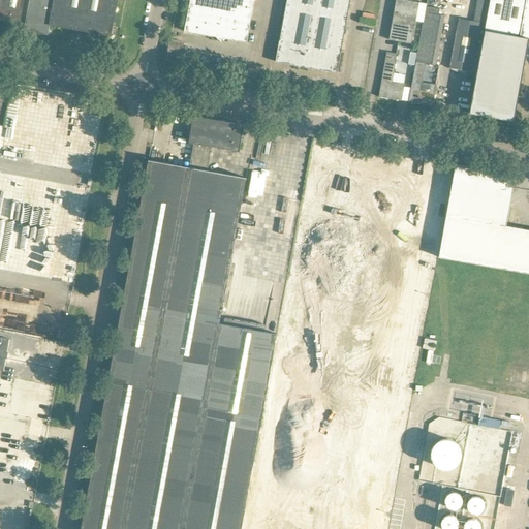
[(23,0),(0,0),(0,16),(10,18),(9,23),(16,24),(17,19),(20,20),(23,0)]
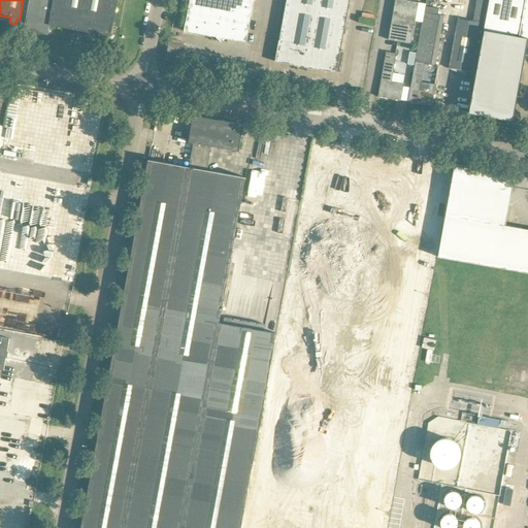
[(29,0),(24,31),(47,35),(50,25),(76,30),(83,31),(110,35),(117,0),(29,0)]
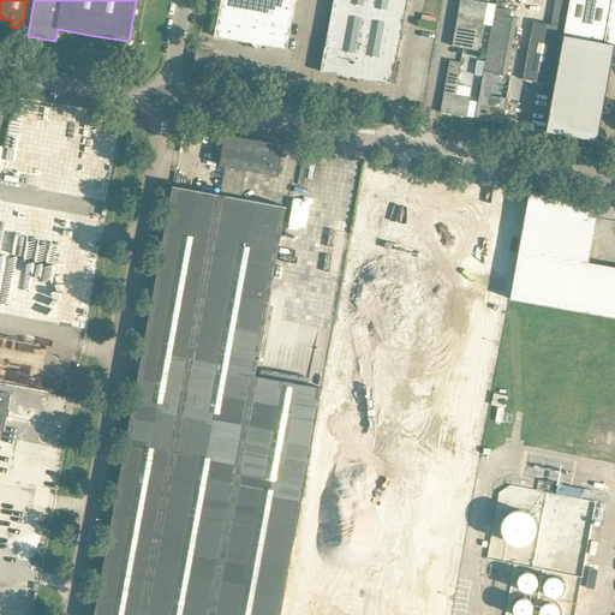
[(221,0),(215,35),(286,48),(294,0),(221,0)]
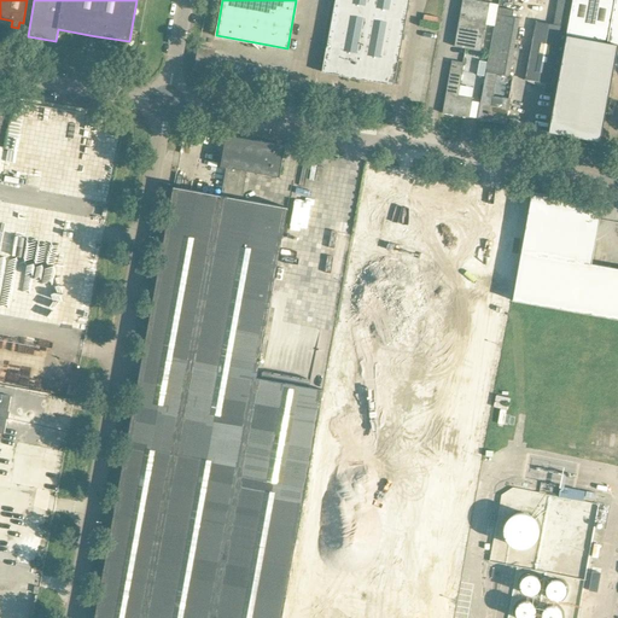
[(408,0),(334,0),(322,73),(394,85),(402,39),(403,40),(404,35),(403,35),(408,0)]
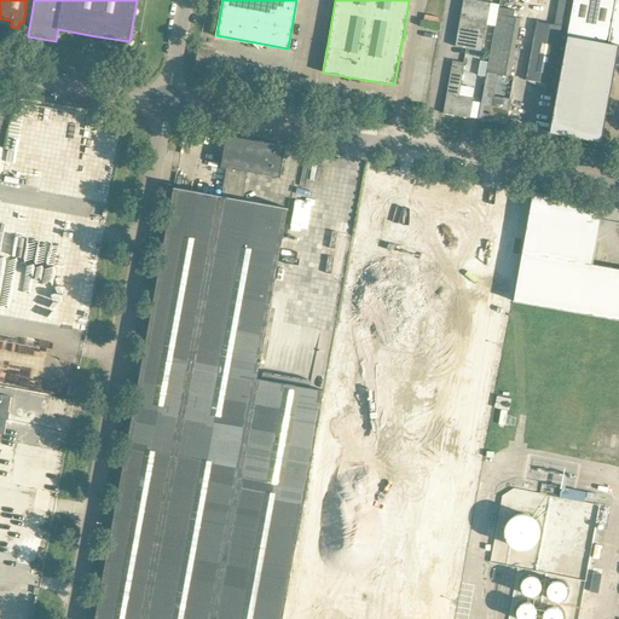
[(463,0),(455,47),(481,51),(491,3),(474,0),(463,0)]
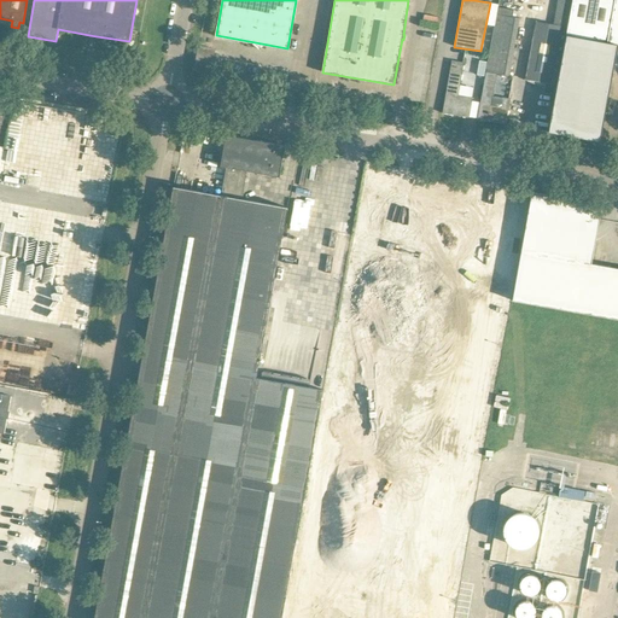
[(525,79),(525,80),(526,80),(528,80),(546,83),(544,88),(543,93),(555,94),(566,35),(567,28),(572,0),(557,0),(553,25),(536,22),(526,79),(525,79)]
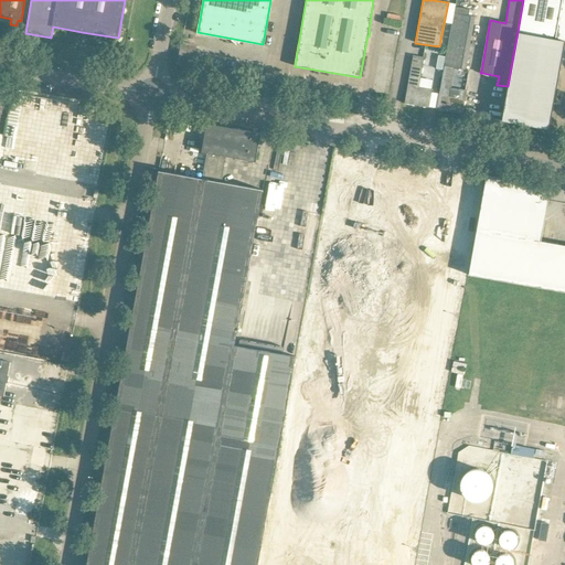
[(508,86),(502,120),(533,127),(545,129),(548,129),(564,41),(564,0),(523,0),(519,25),(518,32),(508,86)]
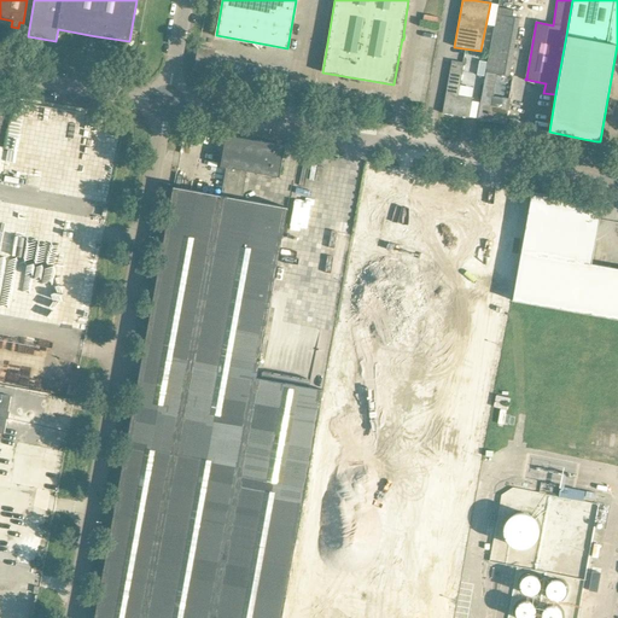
[(494,27),(489,54),(512,59),(519,18),(513,17),(514,10),(497,7),(494,27)]
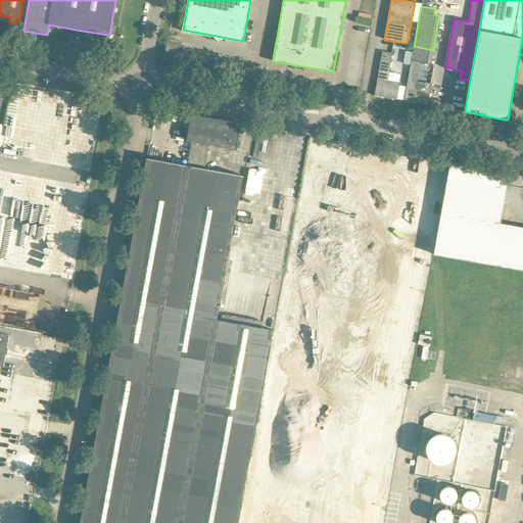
[(165,58),(178,60),(181,42),(169,40),(168,46),(165,58)]
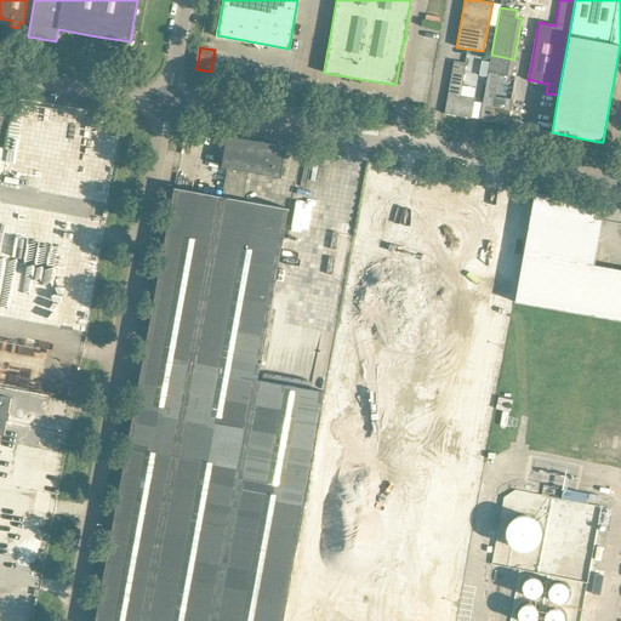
[(488,73),(480,120),(508,125),(513,102),(505,101),(503,107),(494,106),(500,75),(514,78),(514,77),(511,77),(514,60),(491,55),(488,73)]
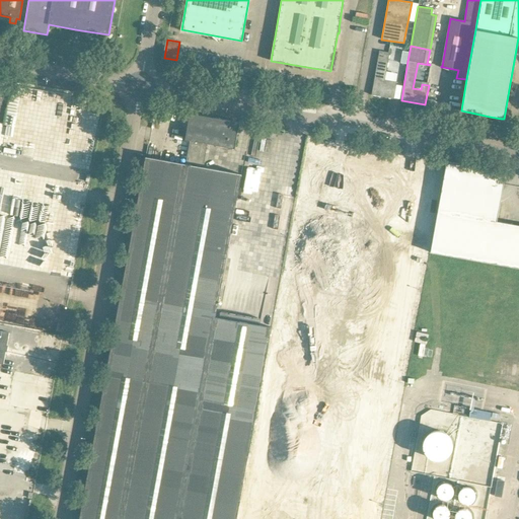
[(372,95),(394,99),(397,82),(385,79),(390,53),(379,51),(372,95)]
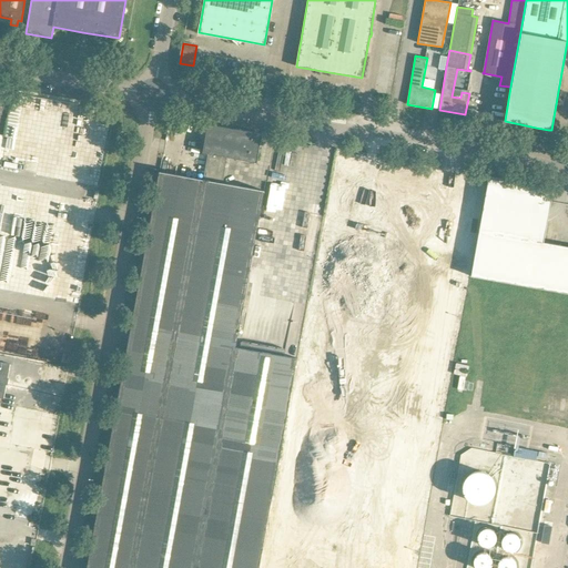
[(440,56),(438,69),(445,70),(447,57),(440,56)]
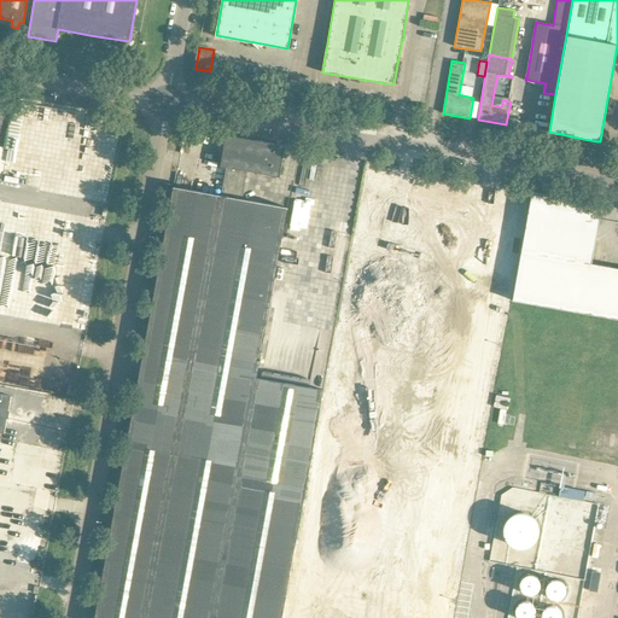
[(221,196),(180,188),(174,187),(170,208),(155,289),(153,299),(143,359),(139,378),(95,616),(94,617),(281,617),(325,391),(257,378),(289,209),(243,199),(248,172),(279,178),(285,146),(255,140),(249,139),(226,135),(221,167),(226,168),(221,196)]
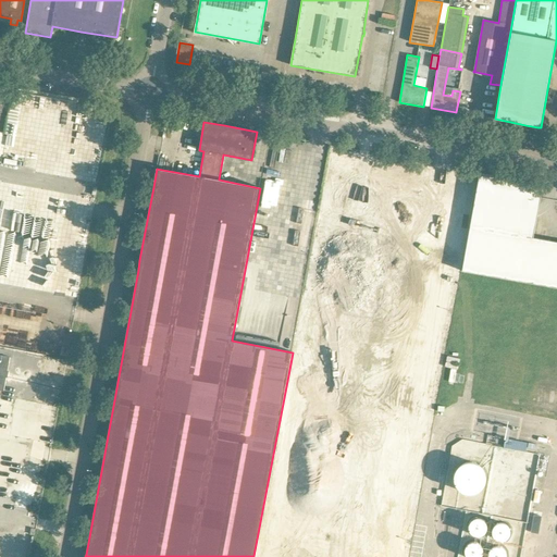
[(0,301),(74,316),(103,157),(0,137),(0,301)]
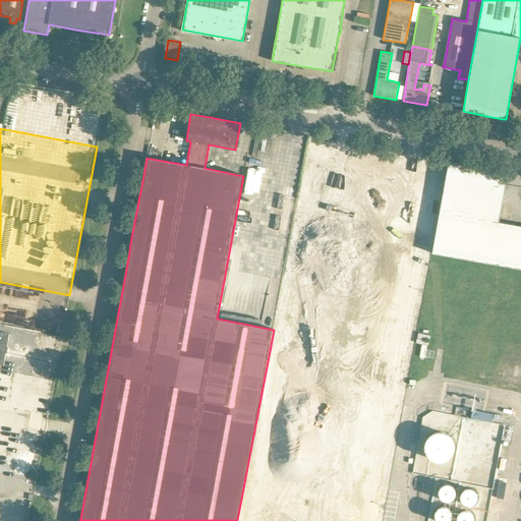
[(448,163),(431,253),(520,270),(520,225),(499,222),(506,184),(508,172),(482,167),(474,166),(448,161),(448,163)]
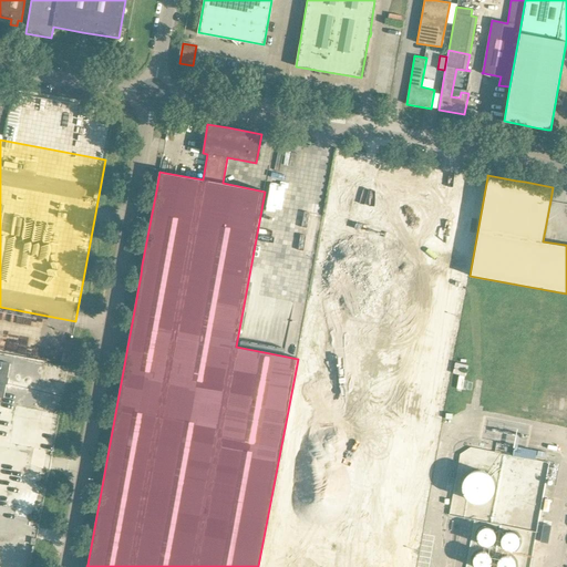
[(431,217),(428,237),(466,244),(473,203),(460,200),(459,206),(435,203),(436,195),(374,185),(371,208),(431,217)]
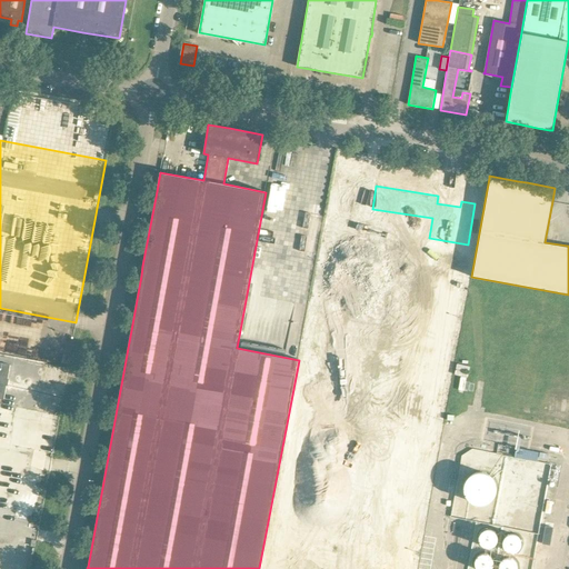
[(0,398),(3,399),(7,386),(8,379),(10,365),(0,362),(0,398)]
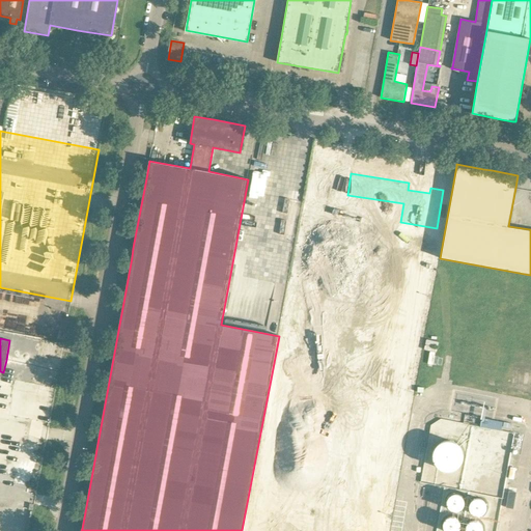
[(46,346),(43,373),(59,375),(63,341),(44,339),(43,346),(46,346)]
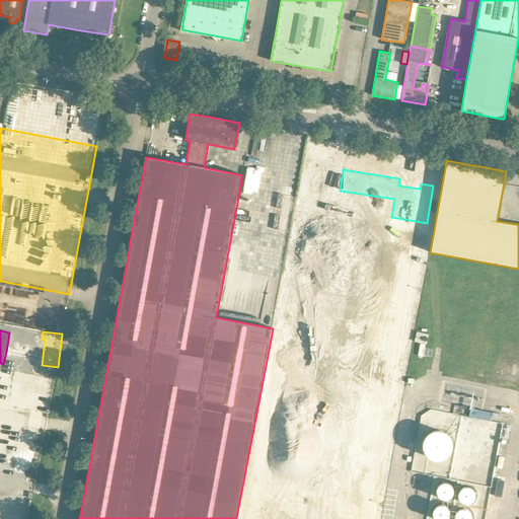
[(452,447),(453,444),(452,440),(451,437),(450,434),(448,432),(445,430),(442,429),(439,428),(436,428),(432,428),(429,429),(426,431),(424,433),(422,436),(421,439),(420,442),(420,445),(421,449),(422,452),(424,454),(427,456),(429,458),(432,459),(436,460),(439,460),(442,459),(445,457),(448,455),(450,453),(451,450),(452,447)]
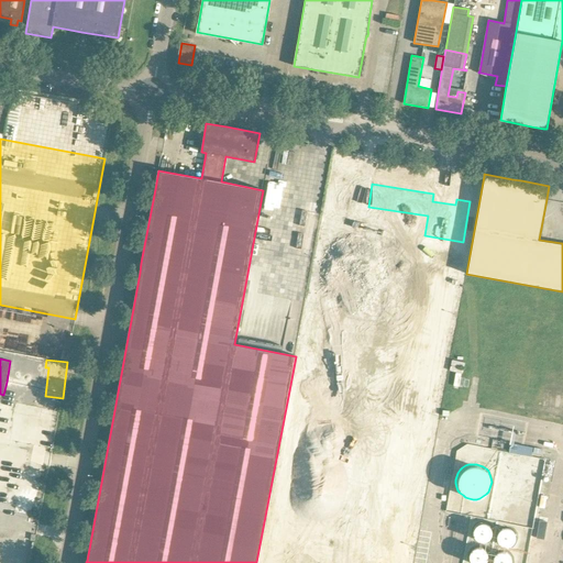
[(490,534),(490,531),(490,529),(488,526),(486,523),(483,522),(479,522),(477,523),(474,526),(473,529),(472,531),(473,534),(474,538),(477,540),(479,541),(483,541),(486,540),(488,538),(490,534)]
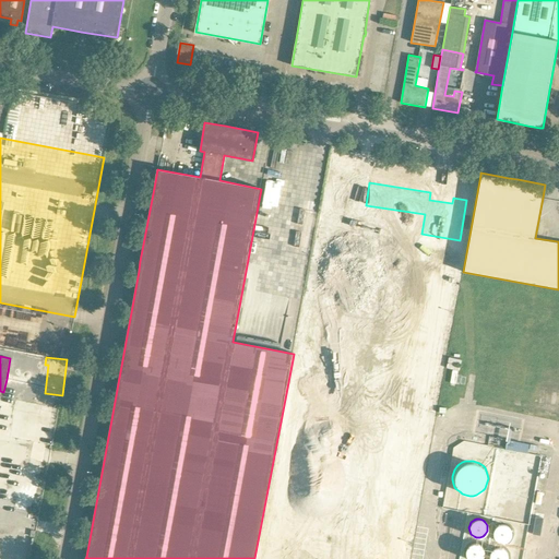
[(511,536),(511,533),(511,528),(509,526),(506,524),(502,523),(498,524),(496,526),(494,528),(492,533),(494,536),(496,538),(498,540),(502,542),(506,540),(509,539),(511,536)]
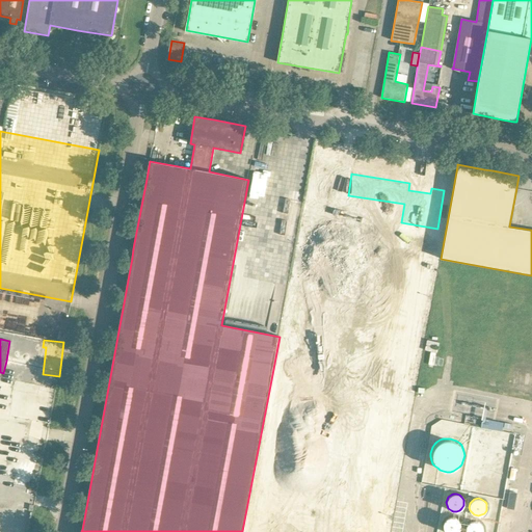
[(459,529),(460,526),(459,523),(458,521),(456,519),(453,517),(450,517),(448,517),(445,520),(444,522),(443,525),(443,527),(444,530),(445,531),(456,531),(458,531),(459,529)]
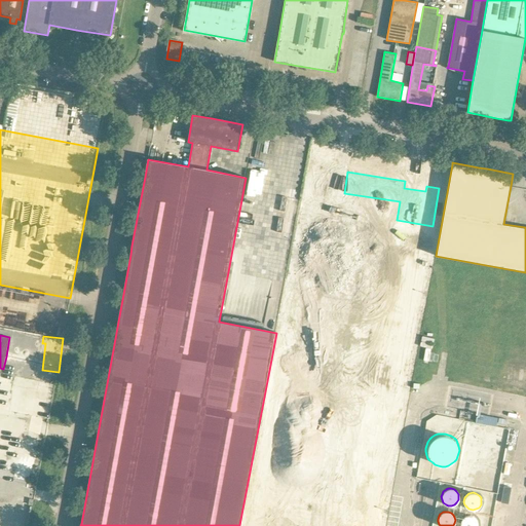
[(400,525),(401,517),(389,516),(388,525),(400,525)]
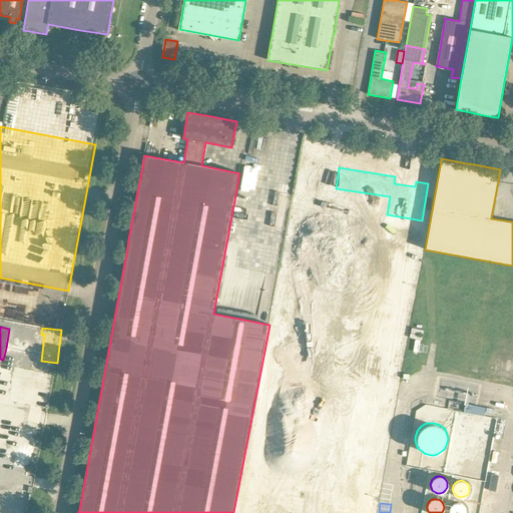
[(465,512),(466,511),(465,508),(464,506),(462,504),(459,503),(456,503),(453,504),(451,506),(449,508),(449,511),(449,512),(465,512)]
